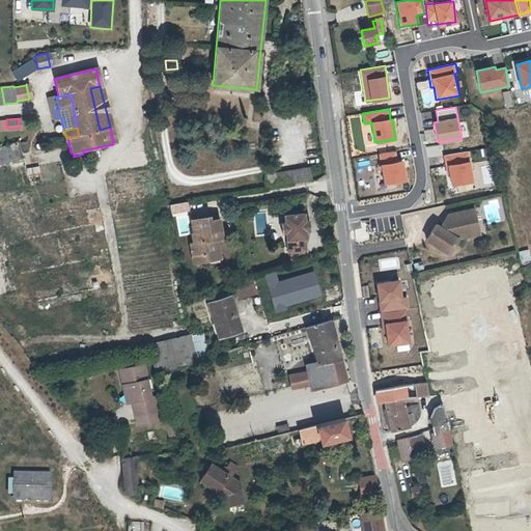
[(0,144),(0,215),(1,219),(24,213),(24,215),(36,212),(30,190),(21,158),(11,160),(11,158),(20,156),(16,140),(0,144)]
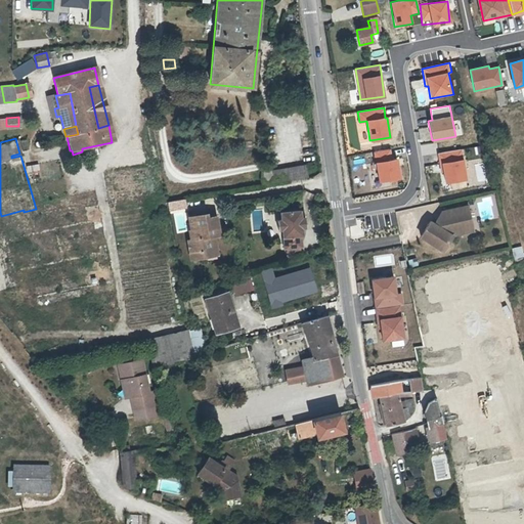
[(390,148),(374,151),(378,179),(399,175),(396,157),(391,158),(390,148)]
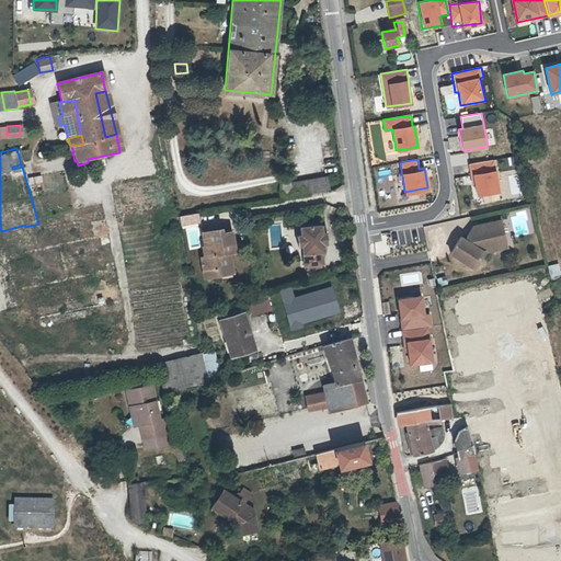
[(495,160),(470,163),(472,184),(474,184),(476,195),(500,193),(495,160)]
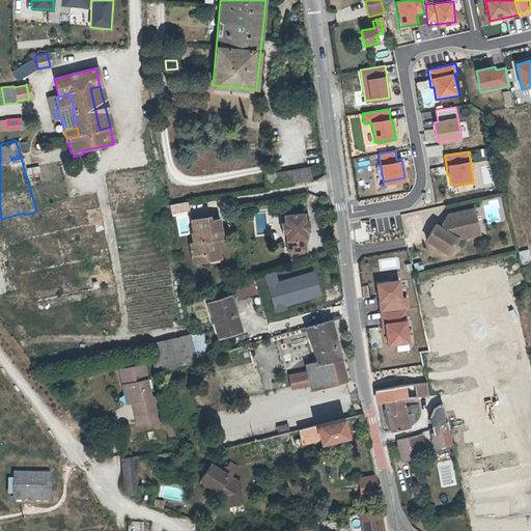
[(267,174),(269,189),(273,189),(280,187),(308,183),(314,182),(312,167),(267,174)]
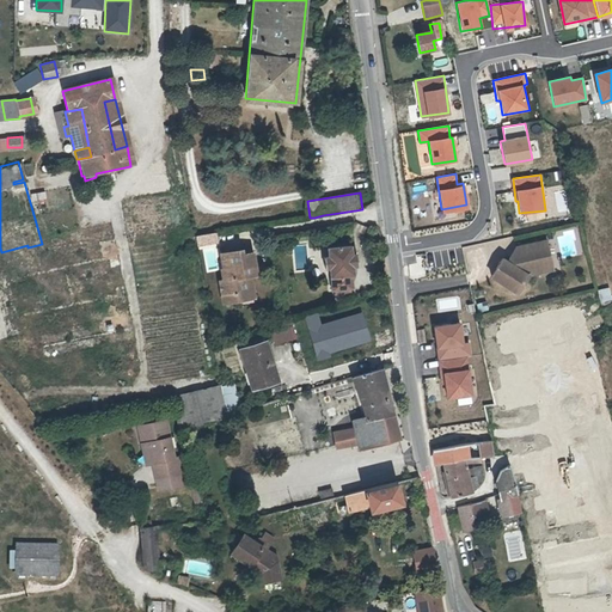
[(502,261),(490,277),(515,295),(526,279),(539,275),(538,268),(549,265),(544,244),(515,250),(516,257),(513,262),(509,259),(506,264),(502,261)]
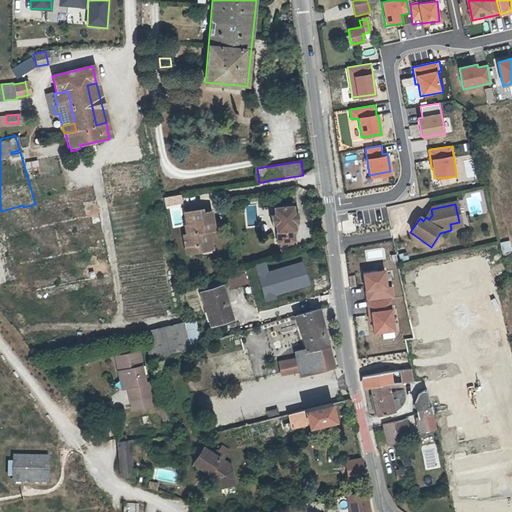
[(297,231),(297,225),(296,214),(295,206),(276,208),(276,215),(272,216),(273,226),(277,226),(278,244),(296,243),(295,231),(297,231)]
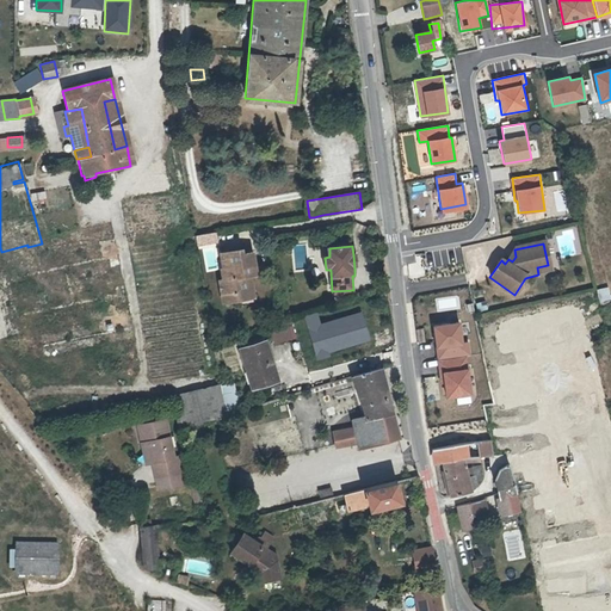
[(223,302),(238,298),(236,294),(252,291),(250,281),(248,279),(247,276),(257,273),(253,252),(242,253),(241,250),(221,253),(223,267),(220,267),(222,279),(218,279),(223,302)]
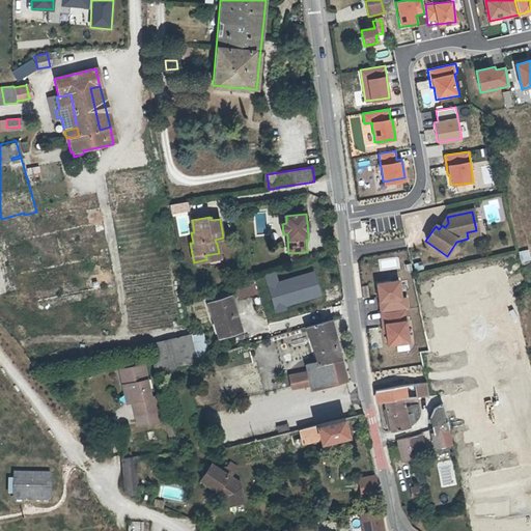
[(368,222),(361,222),(362,229),(356,229),(357,242),(370,241),(368,222)]
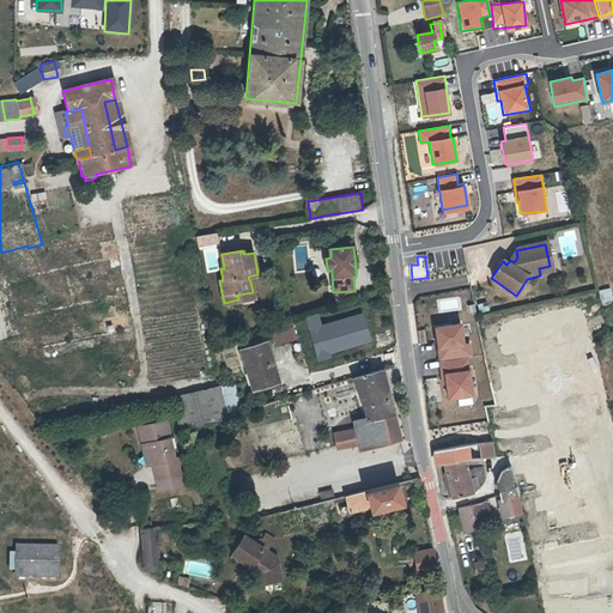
[(550,266),(539,268),(540,275),(552,273),(550,266)]
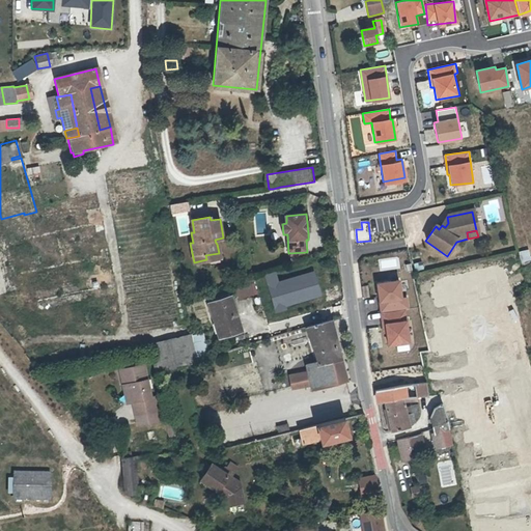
[(521,262),(530,260),(528,249),(519,251),(521,262)]
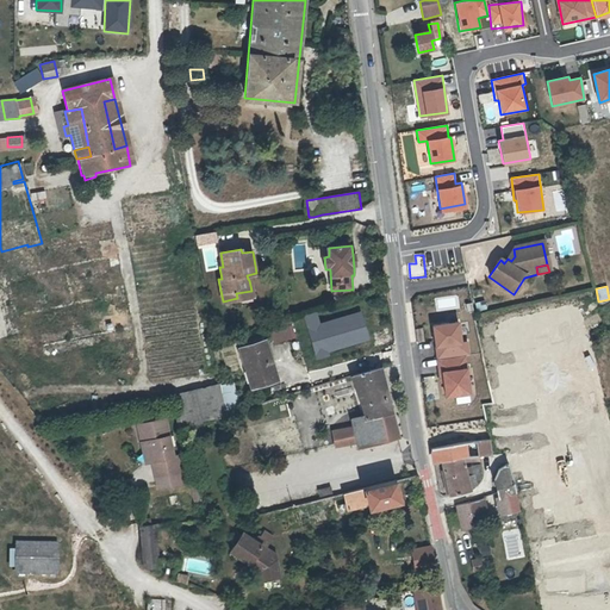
[(318,310),(303,313),(315,361),(328,358),(327,350),(368,340),(361,309),(321,319),(318,310)]
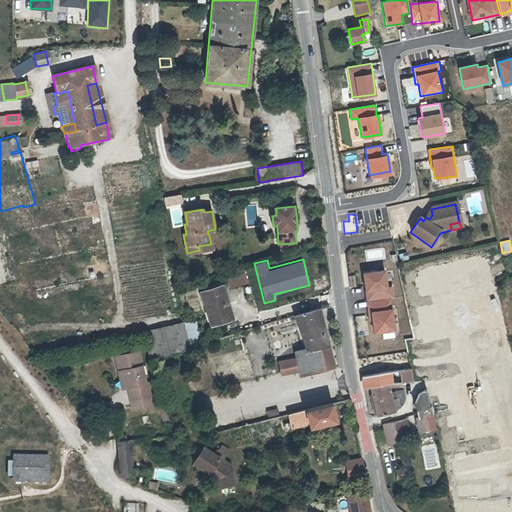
[(384,268),(361,271),(370,333),(393,330),(384,268)]
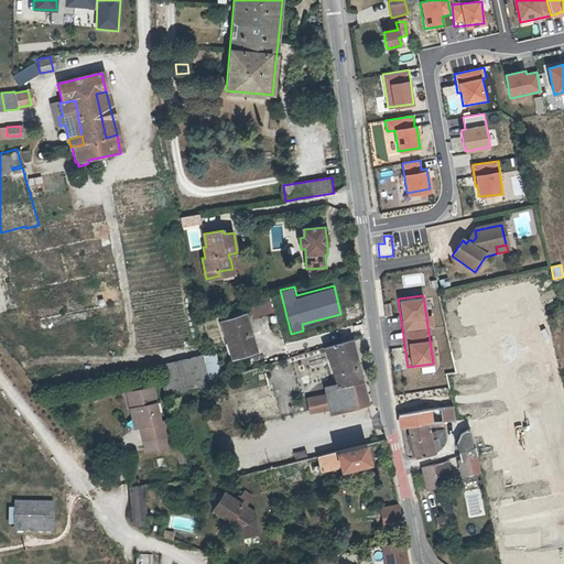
[(249,306),(253,320),(274,311),(269,299),(249,306)]
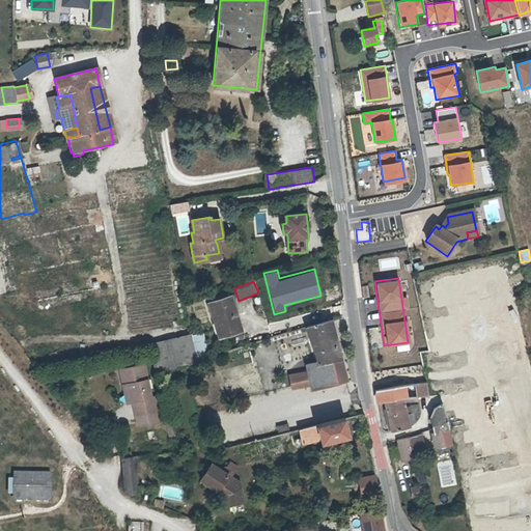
[(47,291),(37,294),(40,307),(49,305),(47,291)]
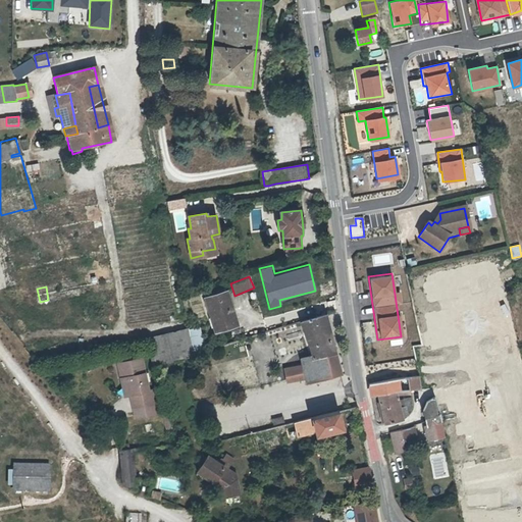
[(235,325),(225,293),(204,299),(214,331),(235,325)]
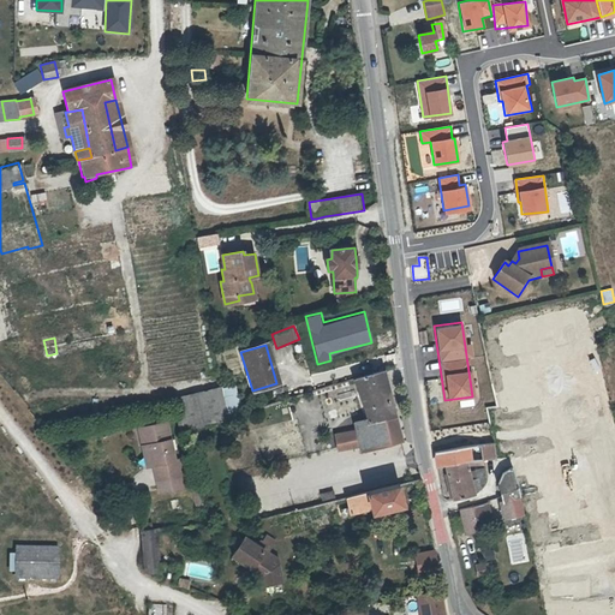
[(351,423),(353,433),(357,446),(358,452),(400,441),(383,371),(353,378),(354,380),(365,418),(351,423)]
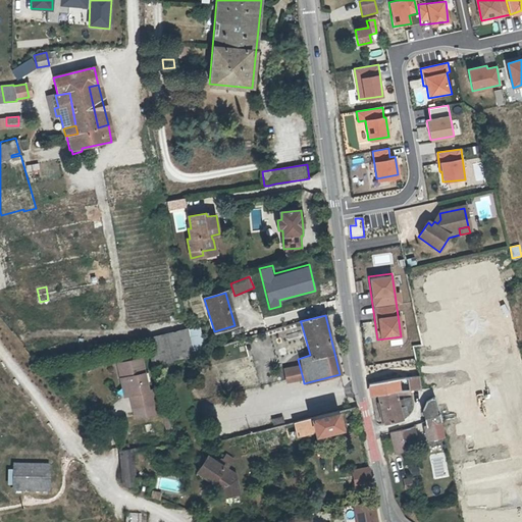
[(171,332),(179,360),(193,356),(188,329),(171,332)]
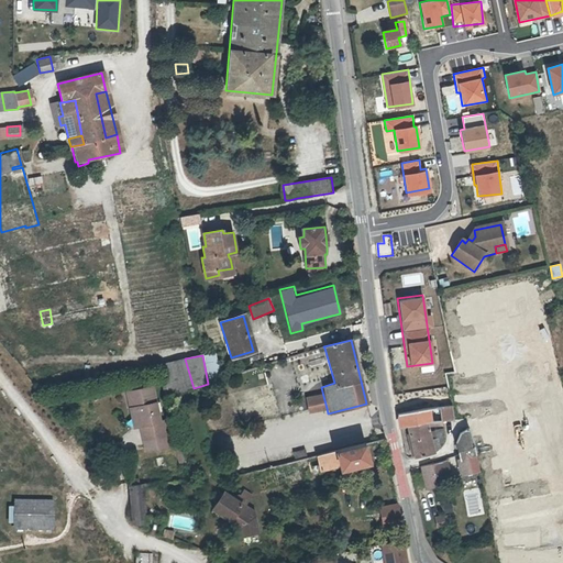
[(312,370),(326,366),(323,356),(310,359),(312,370)]
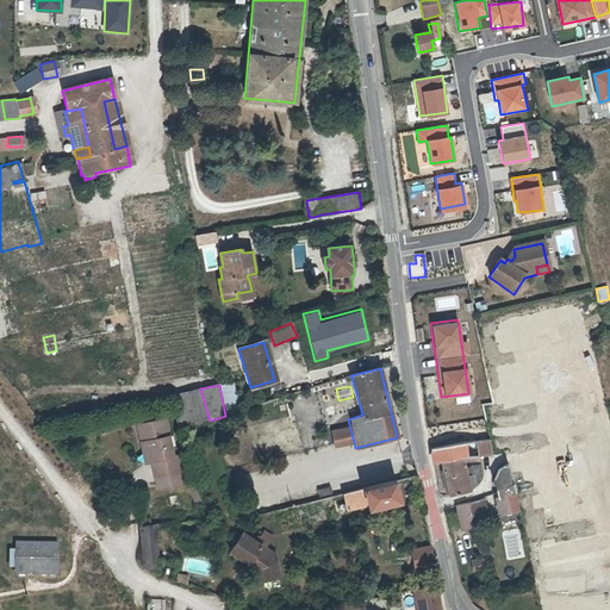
[(182,429),(210,421),(200,388),(175,393),(176,402),(182,429)]
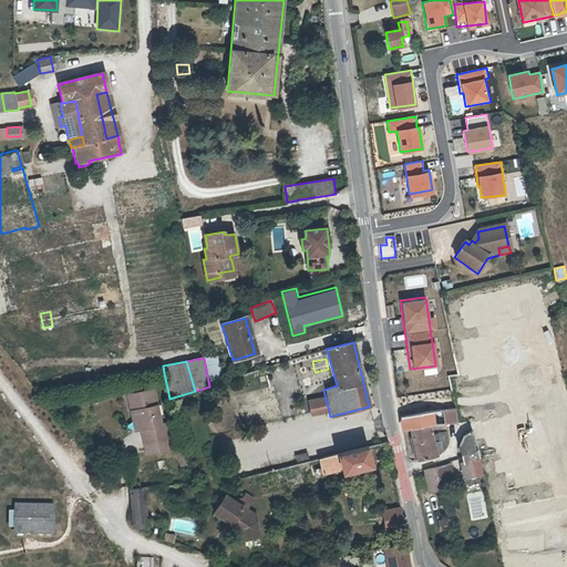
[(332,372),(299,379),(301,385),(333,379),(332,372)]
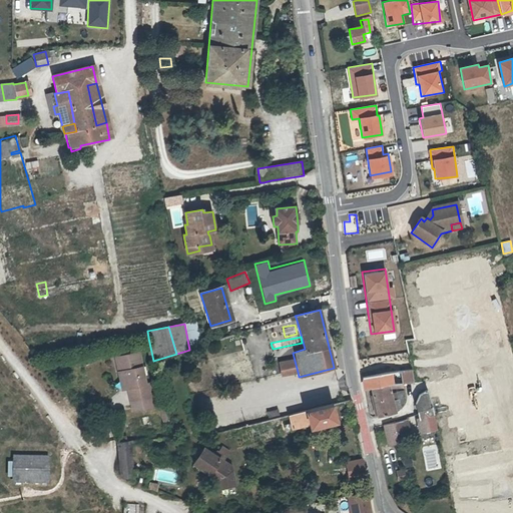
[(457,350),(465,382),(482,378),(484,385),(512,376),(512,366),(511,358),(479,365),(474,346),(457,350)]
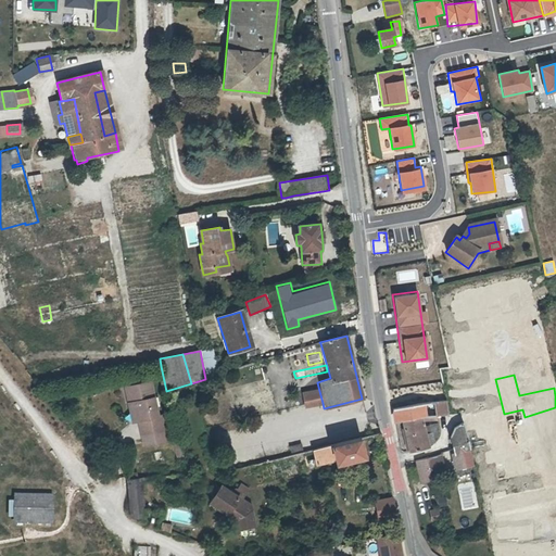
[(133,401),(137,420),(139,434),(162,430),(160,415),(155,416),(149,381),(124,387),(126,402),(133,401)]
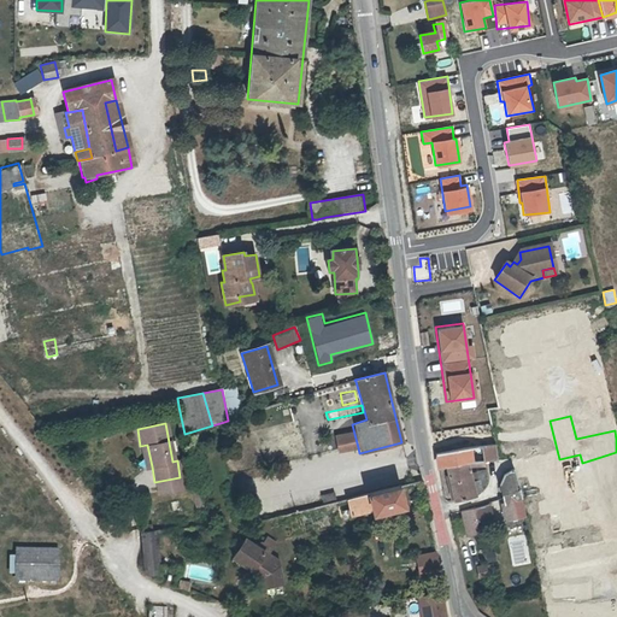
[(338,451),(358,447),(354,434),(334,439),(338,451)]
